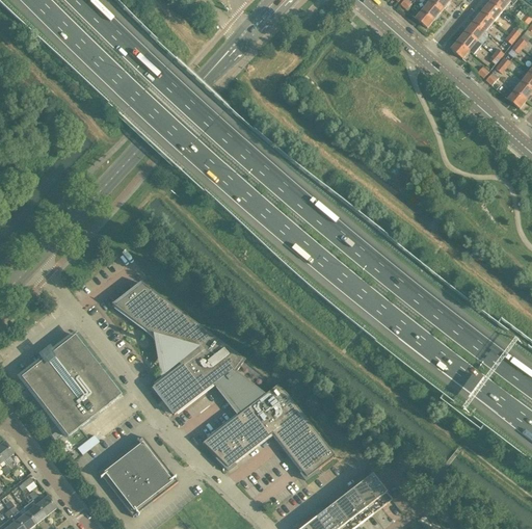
[(443,8),(432,0),(430,0),(423,8),(434,19),(443,8)]
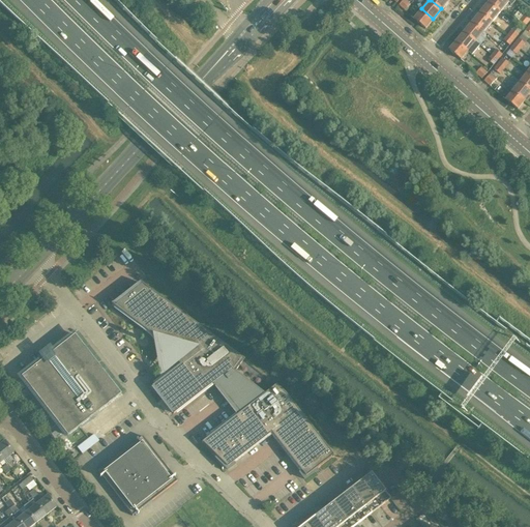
[(431,0),(441,8),(448,0),(431,0)]
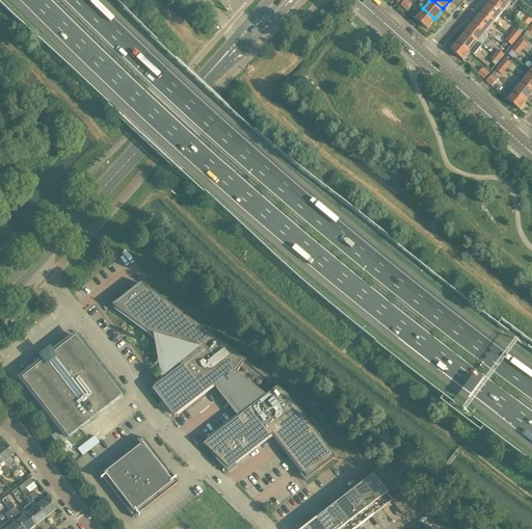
[(490,0),(482,9),(494,20),(502,9),(490,0)]
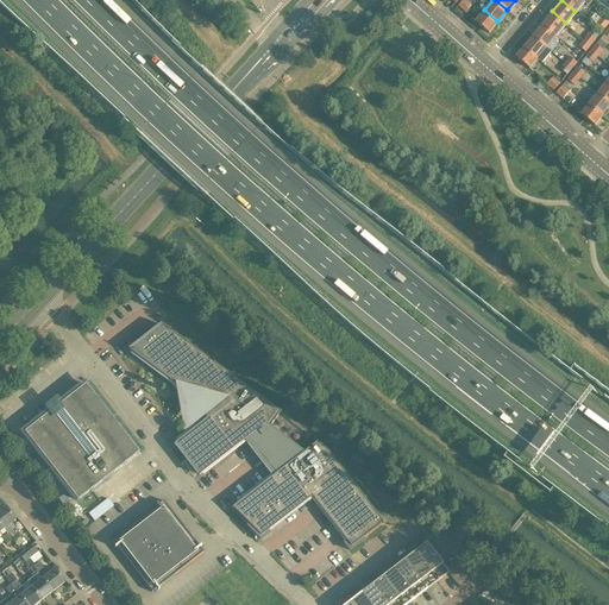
[(562,0),(575,11),(583,0),(585,0),(588,2),(590,0),(562,0)]
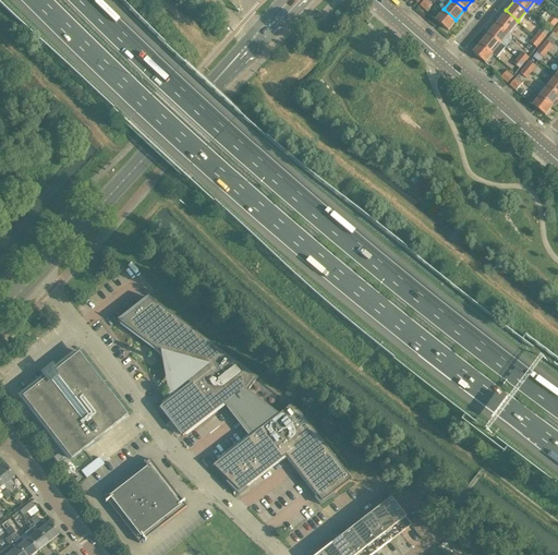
[(456,20),(444,9),(436,17),(448,27),(456,20)]
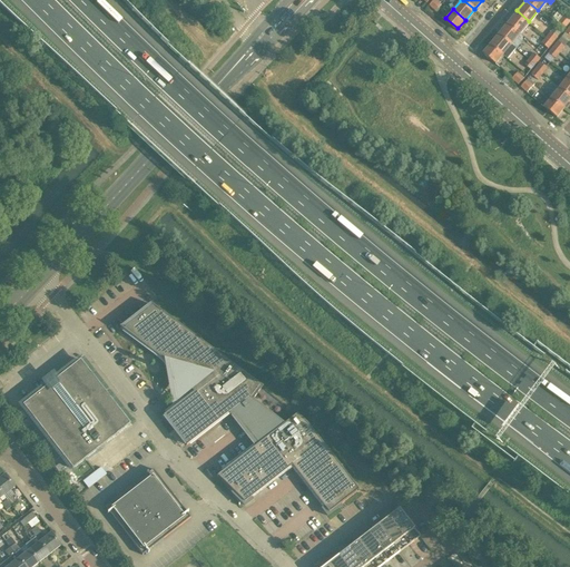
[(529,21),(517,10),(508,21),(521,31),(529,21)]
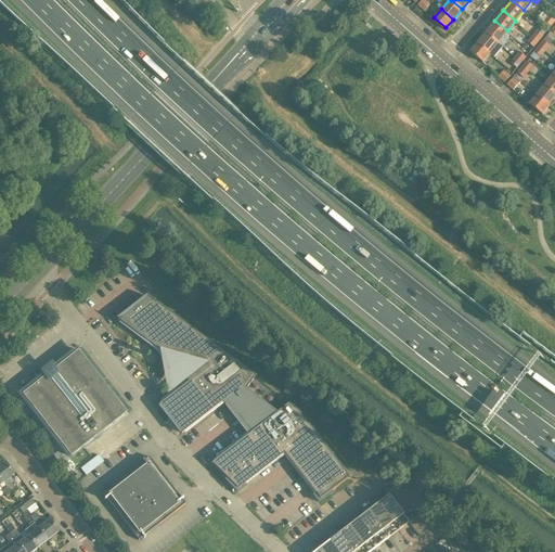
[(543,18),(549,23),(551,25),(554,18),(554,17),(549,12),(543,18)]
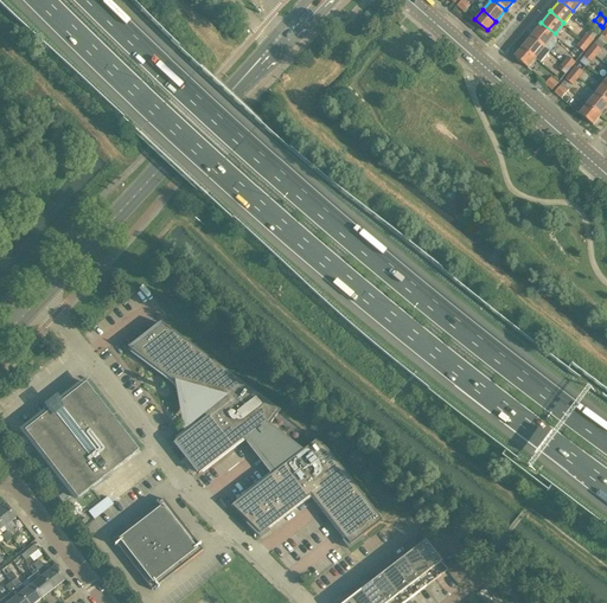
[(555,33),(541,23),(531,33),(545,45),(555,33)]
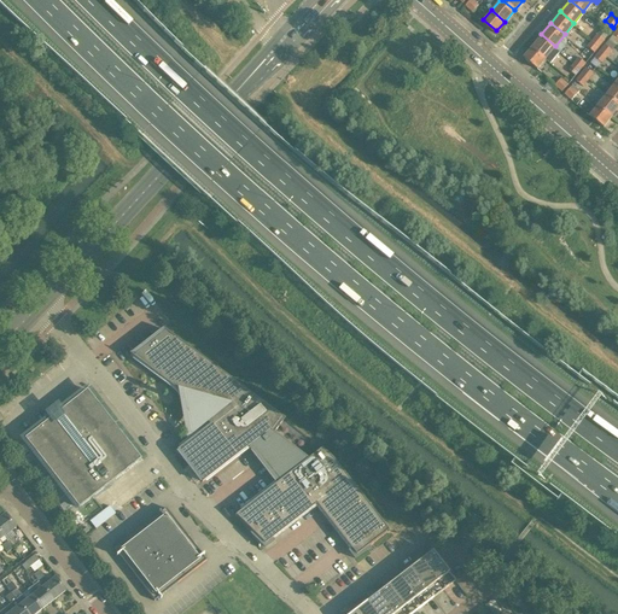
[(598,31),(592,37),(600,44),(605,37),(608,33),(601,27),(598,31)]
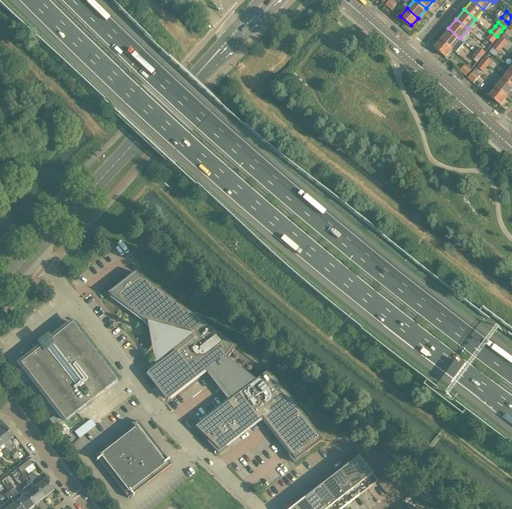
[(460,38),(448,28),(441,38),(452,47),(456,50),(464,41),(460,38)]
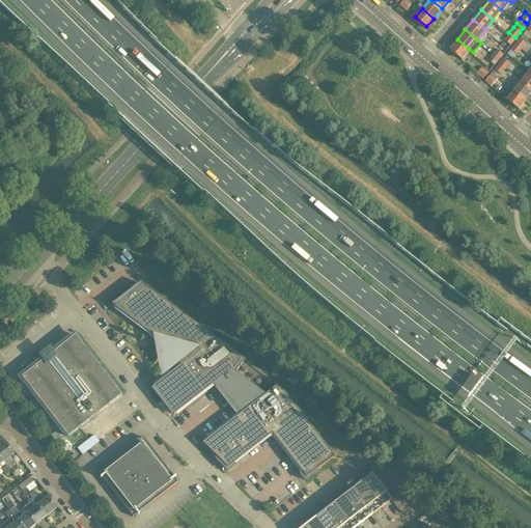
[(515,37),(508,32),(504,37),(511,43),(515,37)]
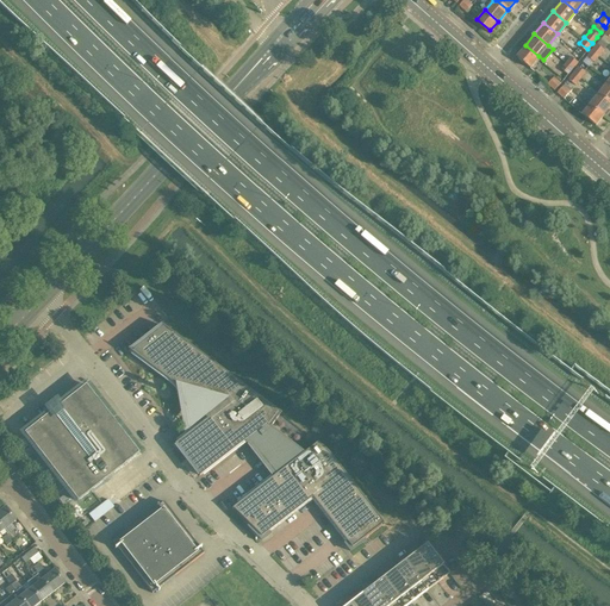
[(597,41),(592,48),(599,54),(604,48),(597,41)]
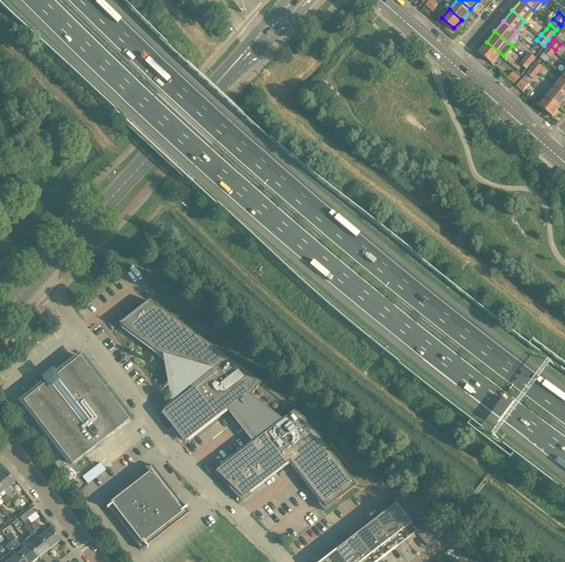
[(499,52),(487,42),(479,51),(491,61),(499,52)]
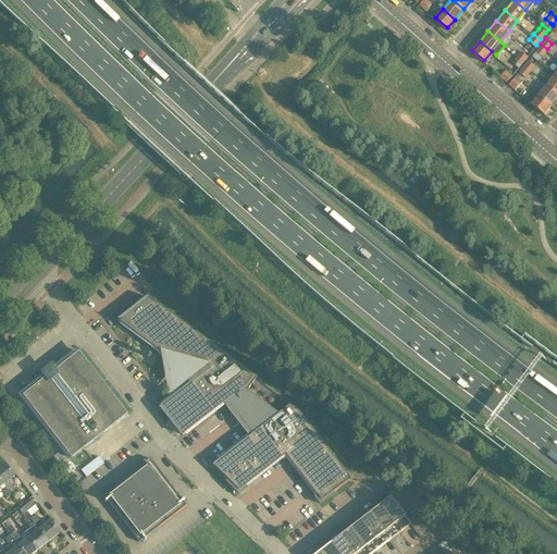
[(547,49),(541,44),(536,49),(543,54),(547,49)]
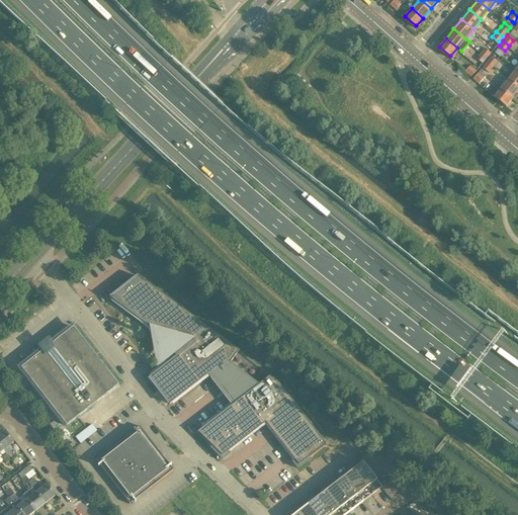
[(485,46),(481,51),(487,56),(491,51),(485,46)]
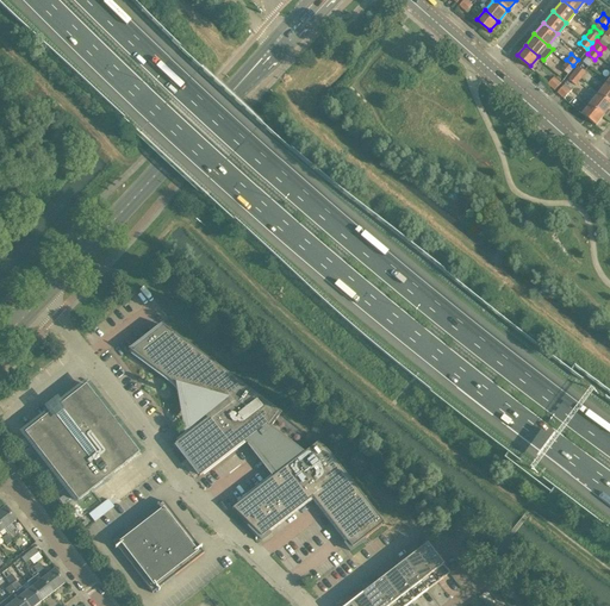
[(573,66),(566,60),(561,66),(568,72),(573,66)]
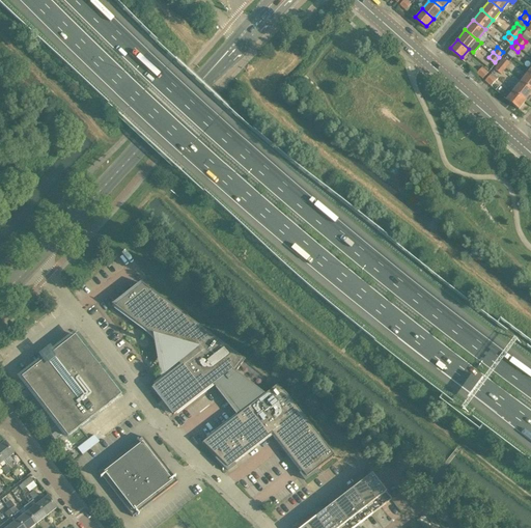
[(499,61),(505,66),(510,61),(503,56),(499,61)]
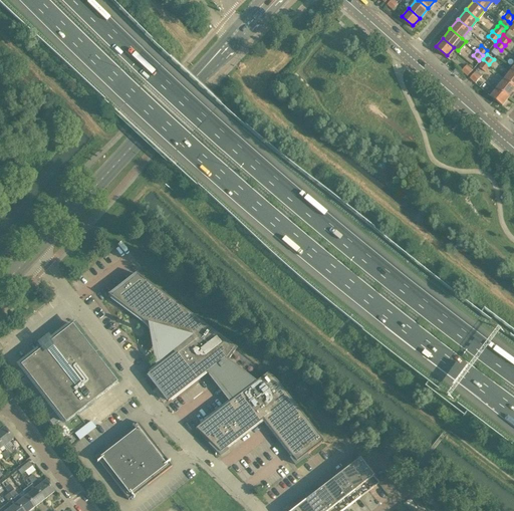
[(489,64),(483,59),(479,64),(485,69),(489,64)]
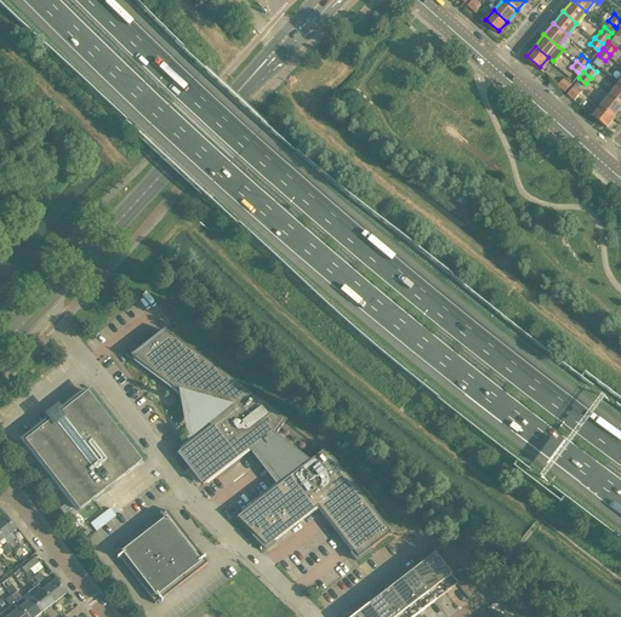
[(564,76),(558,83),(557,84),(564,90),(571,83),(564,76)]
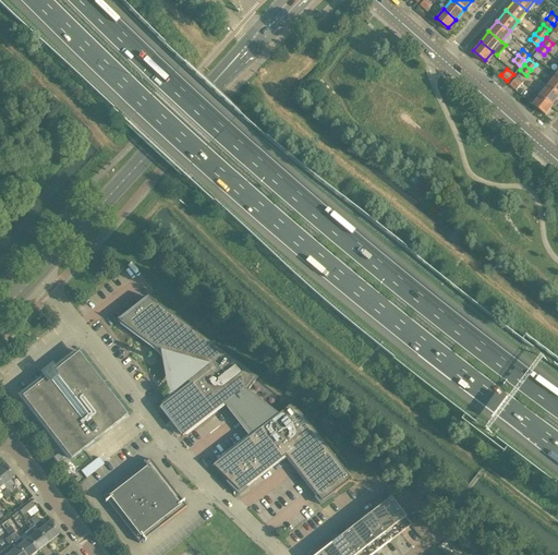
[(557,73),(557,72),(548,83),(557,91),(557,73)]
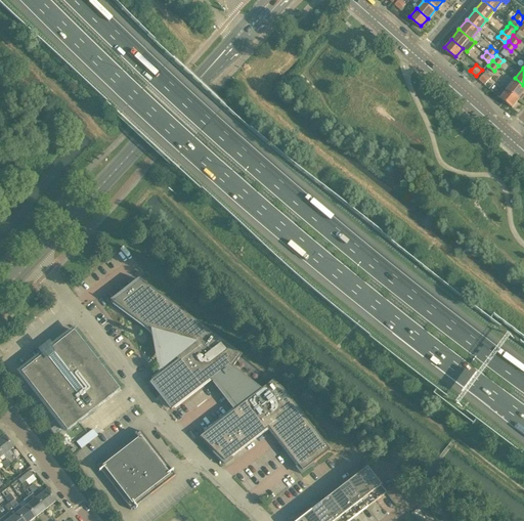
[(501,82),(486,69),(479,77),(485,82),(488,78),(498,86),(501,82)]
